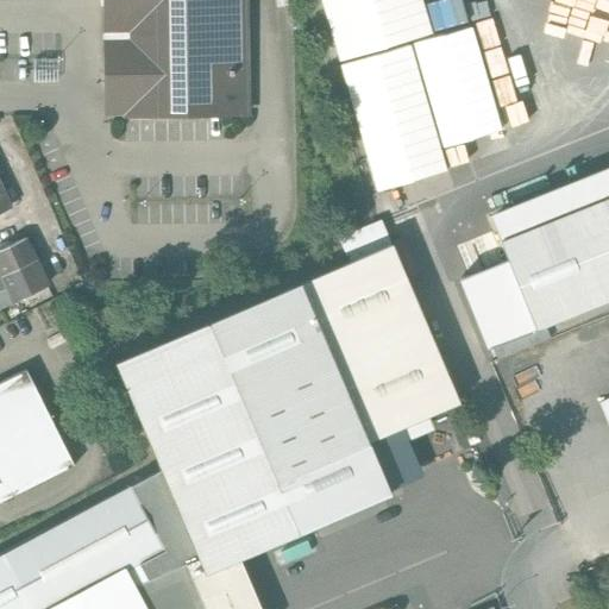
[(104,0),(105,64),(106,64),(106,93),(125,93),(125,101),(125,114),(125,117),(246,115),(244,0),(104,0)]
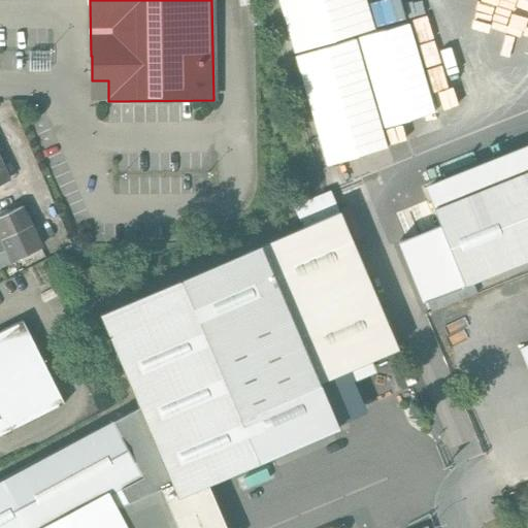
[(276,0),(294,55),(374,30),(364,0),(276,0)]
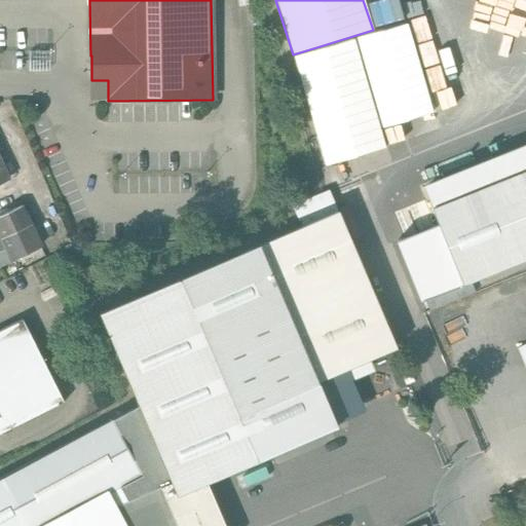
[(353,39),(293,57),(325,166),(385,148),(353,39)]
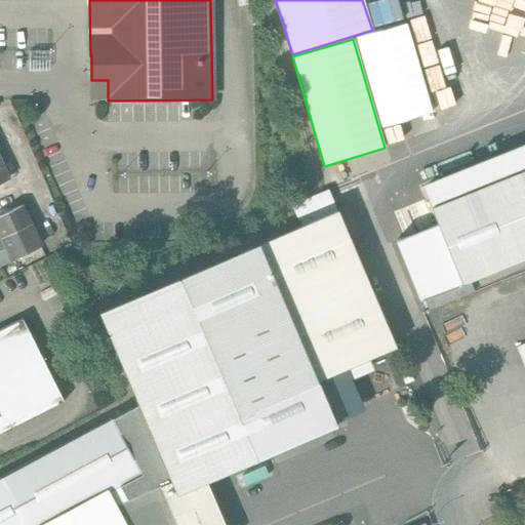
[(108,80),(91,80),(92,102),(108,101),(108,98),(108,87),(108,80)]
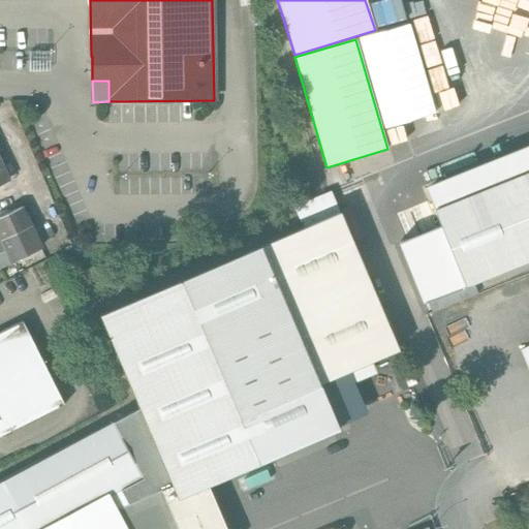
[(398,138),(421,133),(415,111),(393,116),(398,138)]
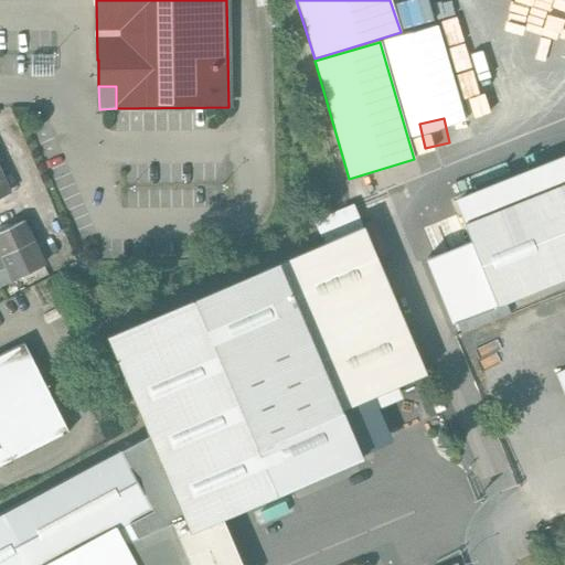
[(564,157),(449,203),(467,246),(493,311),(564,283),(564,157)]
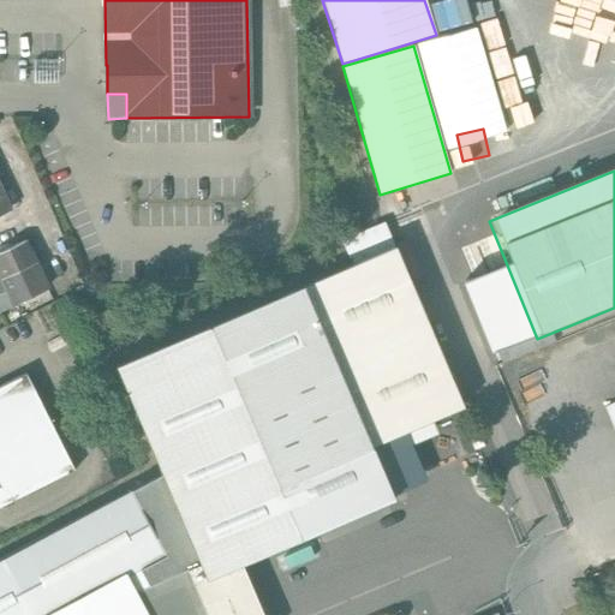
[(23,243),(0,252),(0,281),(34,266),(23,243)]
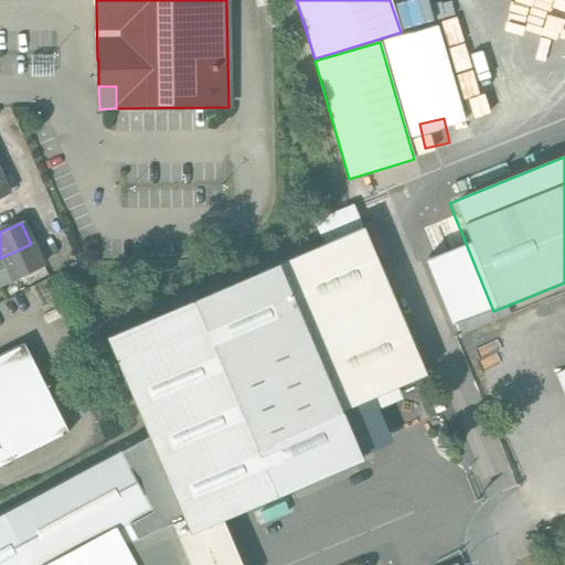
[(362,227),(106,337),(107,338),(149,437),(183,519),(189,532),(221,519),(275,496),(256,449),(340,412),(372,398),(425,375),(362,227)]
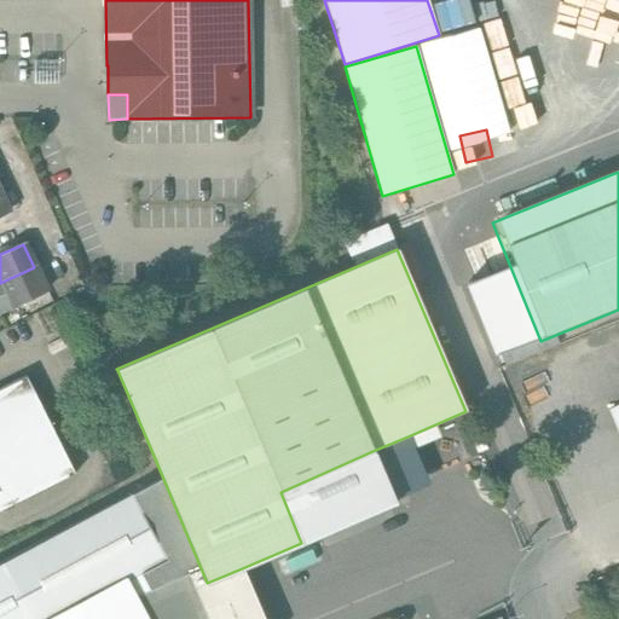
[(34,267),(0,283),(0,294),(6,291),(12,307),(46,291),(34,267)]
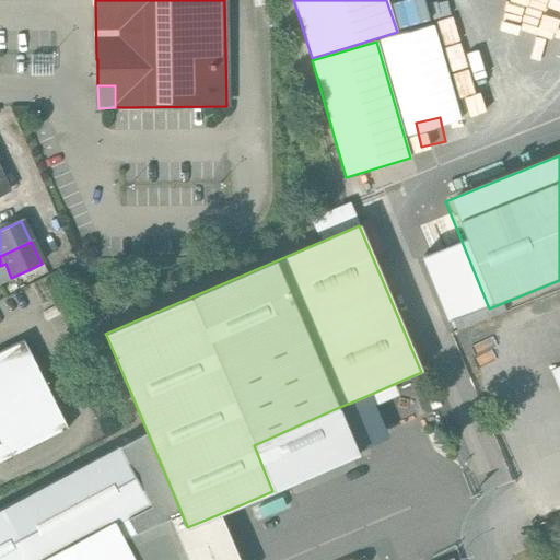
[(489,308),(463,244),(419,261),(444,326),(489,308)]
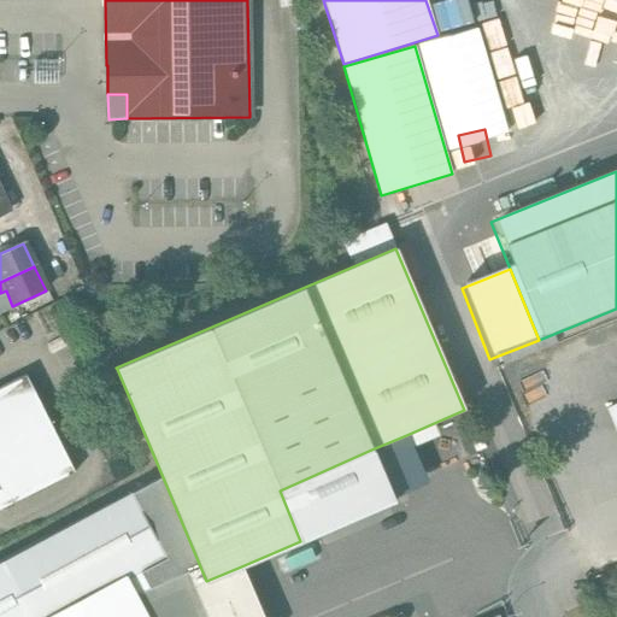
[(27,376),(0,388),(0,510),(75,474),(27,376)]
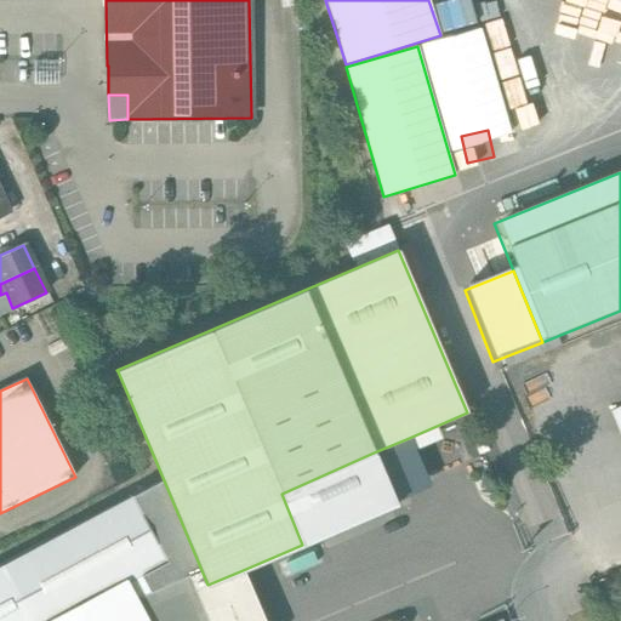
[(374,453),(397,501),(427,485),(409,438),(374,453)]
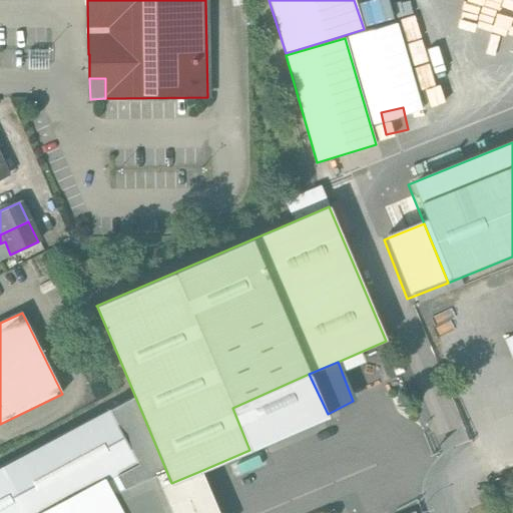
[(232,408),(249,450),(328,417),(328,414),(309,374),(232,408)]
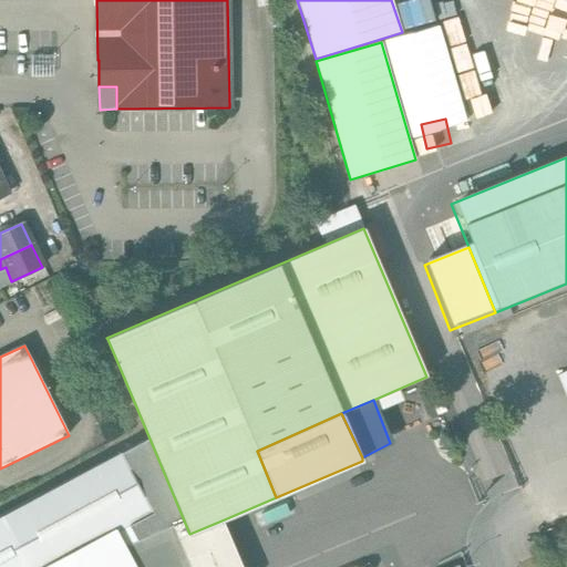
[(150,439),(0,517),(0,566),(53,566),(114,533),(121,548),(172,525),(184,521),(150,439)]
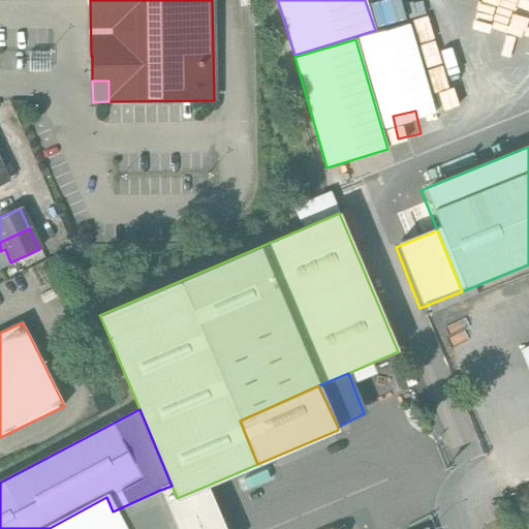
[(224,528),(207,486),(177,498),(172,486),(160,490),(177,528),(224,528)]
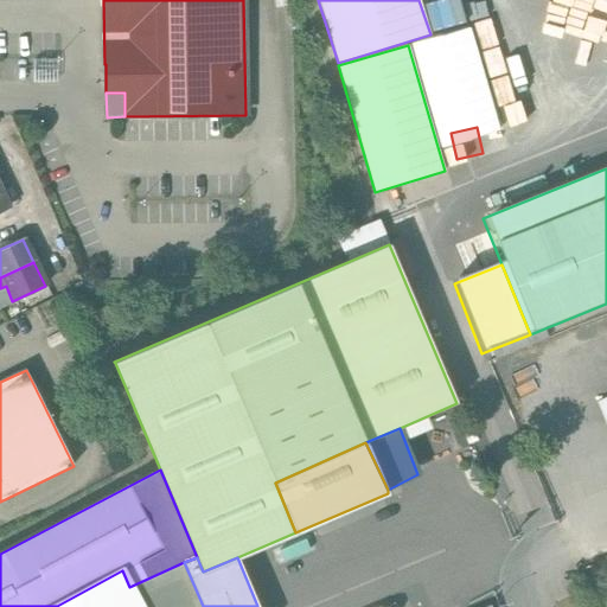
[(129,587),(120,592),(126,606),(203,606),(184,562),(129,587)]
